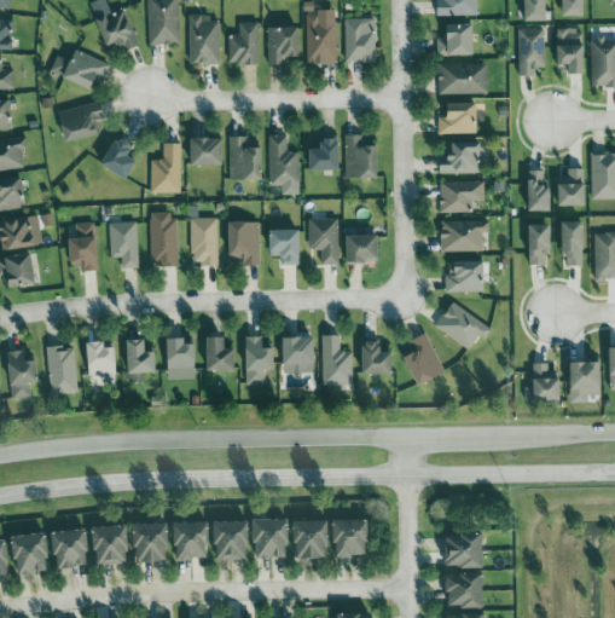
[(149,0),(178,0),(180,42),(152,44),(149,0)]
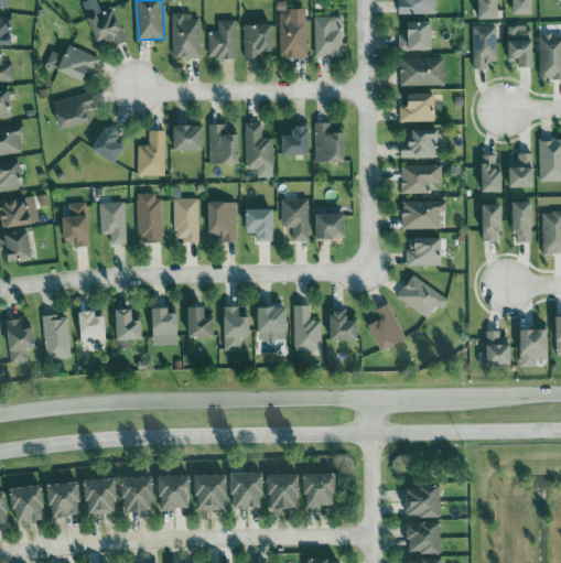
[(399,0),(438,0),(438,15),(401,14),(398,2),(399,0)]
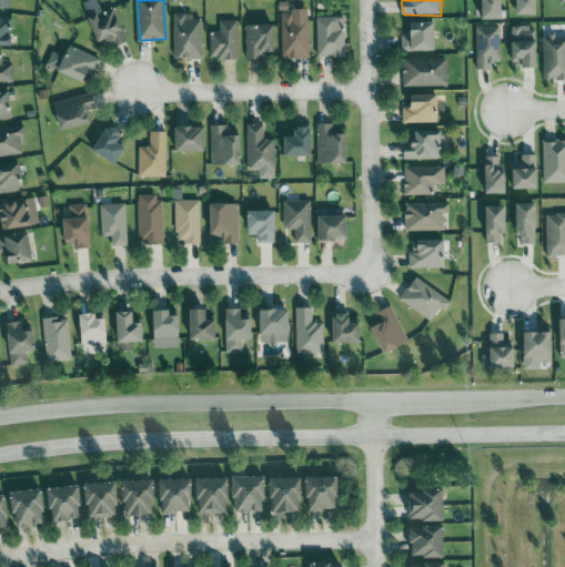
[(483,0),(501,0),(501,21),(482,16),(483,0)]
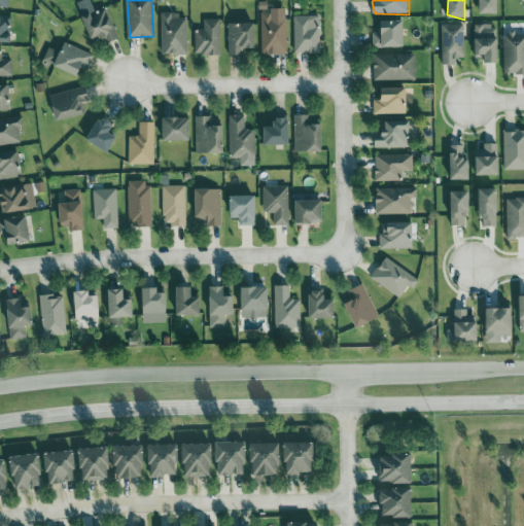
[(476,0),(495,0),(495,16),(475,12),(476,0)]
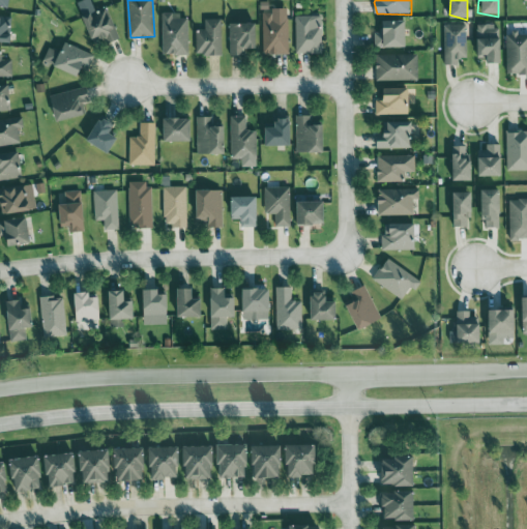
[(83,13),(106,4),(119,38),(108,42),(99,36),(87,36),(83,13)]
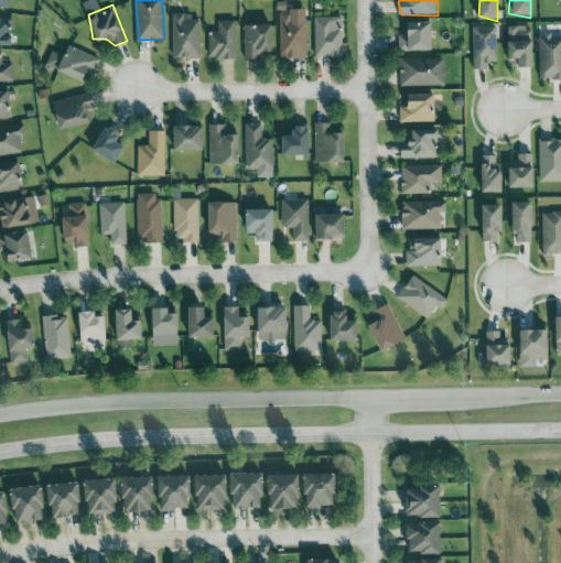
[(175,17),(200,21),(201,61),(173,60),(175,17)]
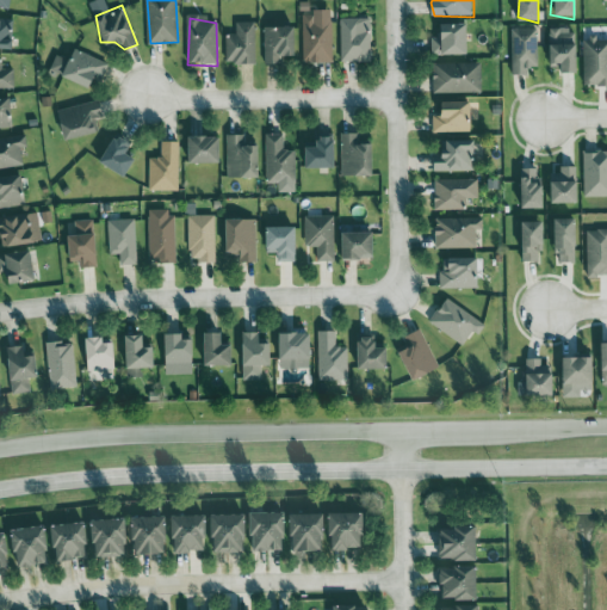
[(345,19),(371,18),(371,60),(340,59),(345,19)]
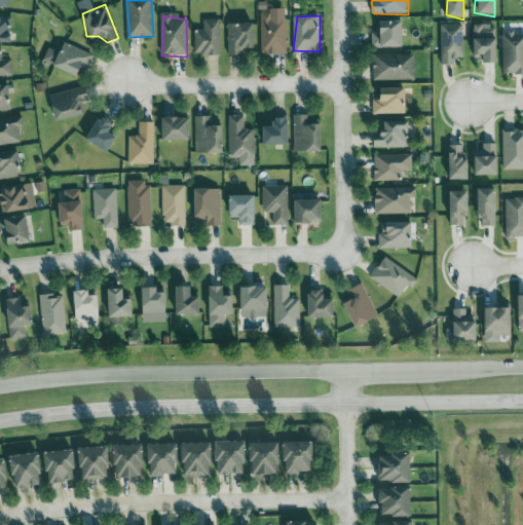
[(265,16),(286,21),(283,57),(260,52),(265,16)]
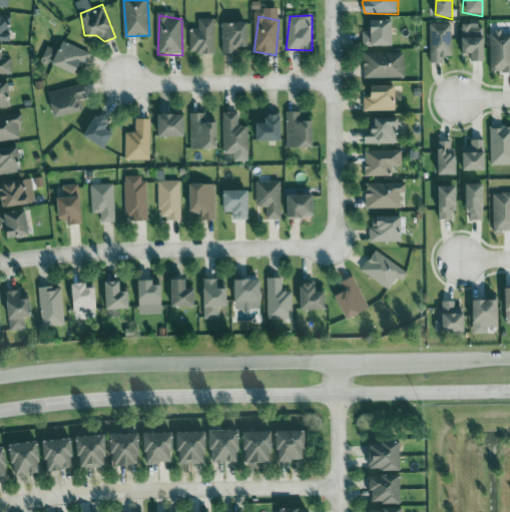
[(0,17),(12,17),(9,42),(0,42),(0,17)]
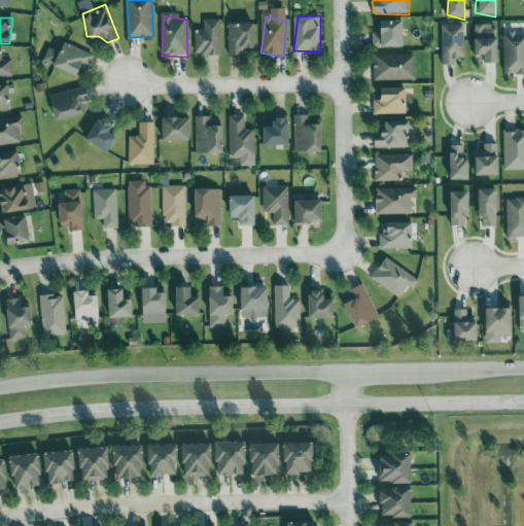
[(379,20),(402,18),(403,46),(376,43),(379,20)]
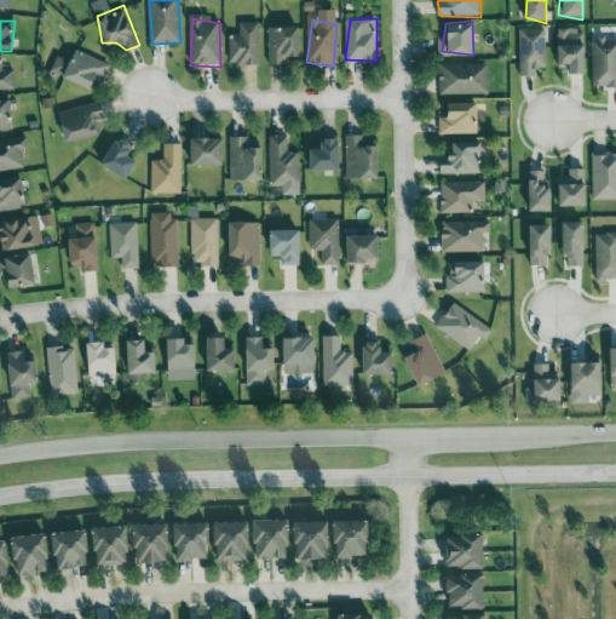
[(239,23),(257,22),(253,69),(231,64),(230,35),(242,33),(239,23)]
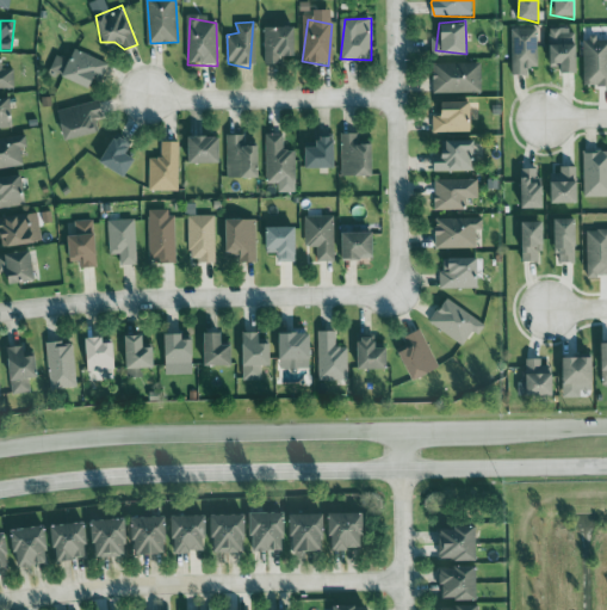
[(261,24),(291,25),(296,56),(273,66),(261,24)]
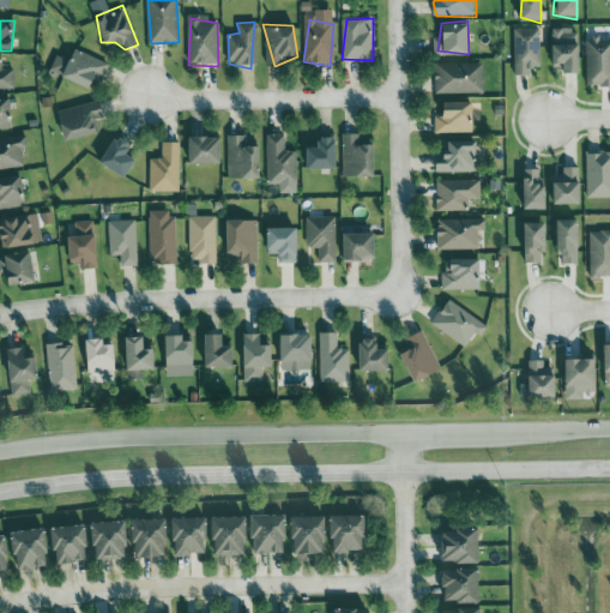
[(513,28),(541,28),(542,67),(525,67),(530,79),(515,78),(513,28)]
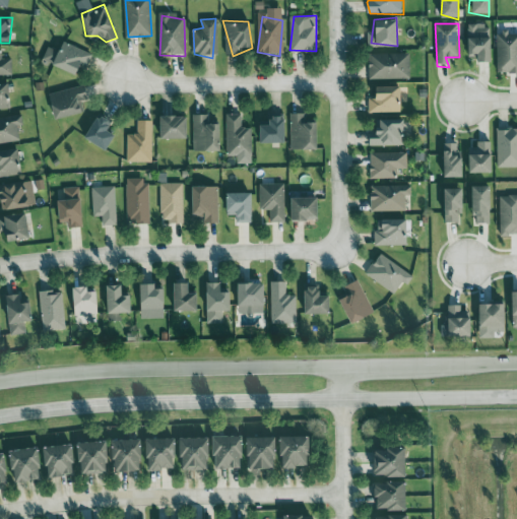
[(464,26),(490,26),(487,58),(465,56),(464,26)]
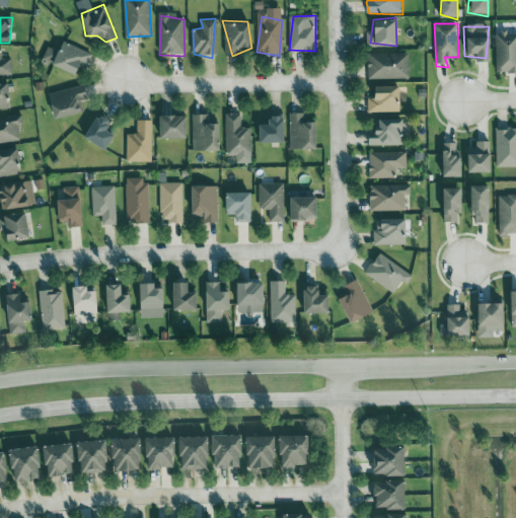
[(497,32),(515,32),(515,74),(499,75),(497,32)]
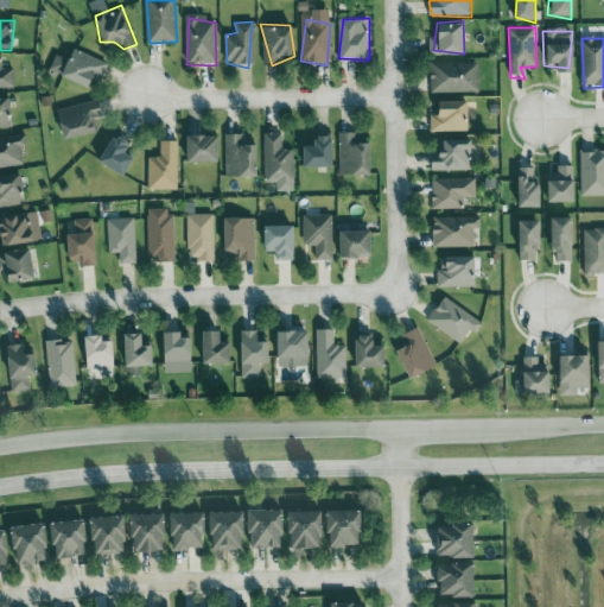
[(68,49),(57,56),(51,68),(88,90),(93,77),(101,76),(107,62),(68,49)]
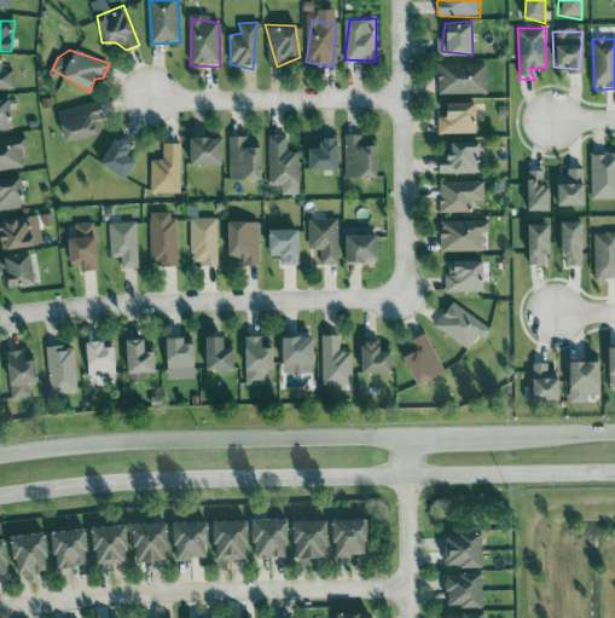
[(440,68),(486,62),(491,94),(437,93),(440,68)]
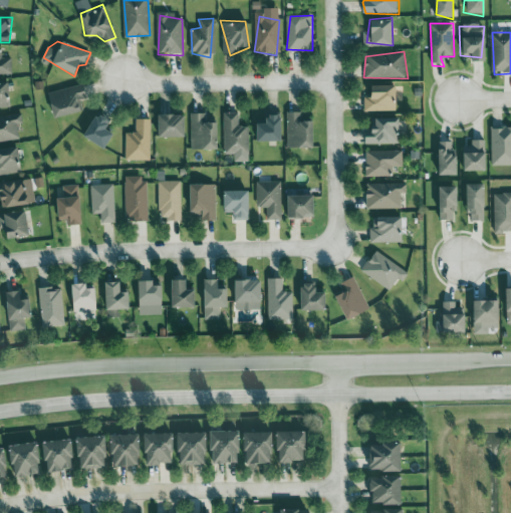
[(0,54),(9,56),(11,74),(0,73),(0,54)]
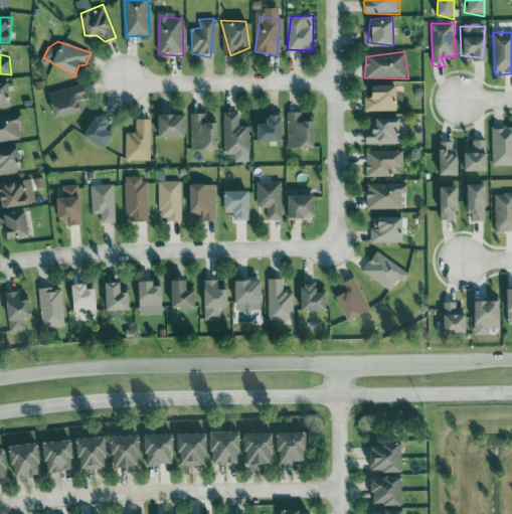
[(0,87),(10,84),(9,110),(0,110),(0,87)]
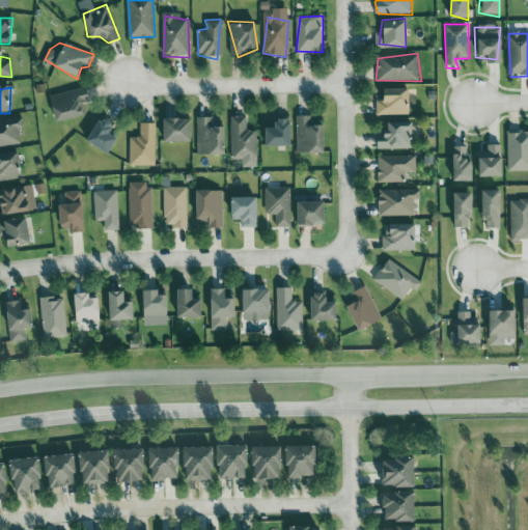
[(52,95),(83,89),(90,103),(82,103),(83,115),(57,118),(52,95)]
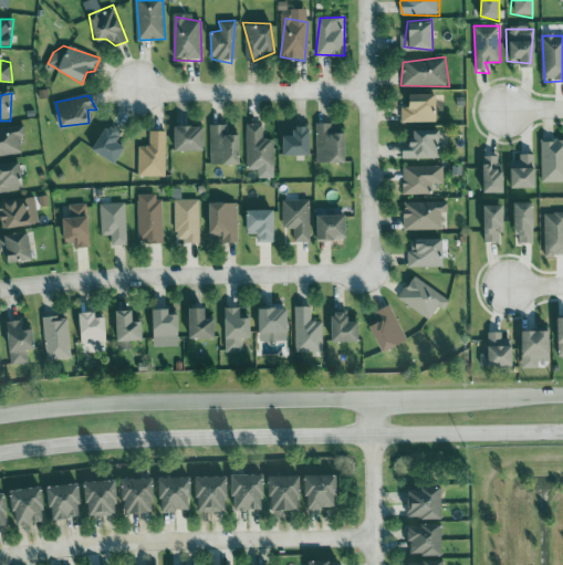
[(408,97),(435,96),(431,121),(403,118),(405,105),(408,97)]
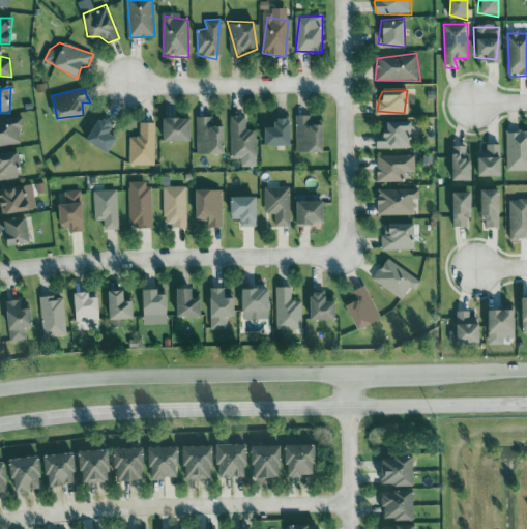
[(297,116),(297,154),(321,152),(323,123),(311,122),(311,112),(297,116)]
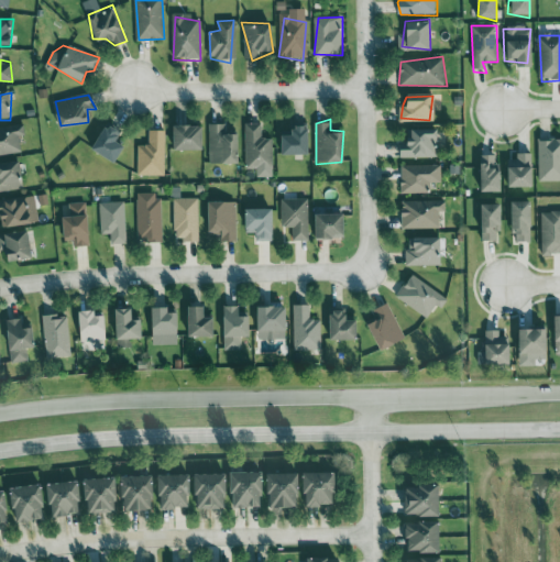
[(245,121),(265,122),(263,140),(272,142),(271,174),(249,169),(245,121)]
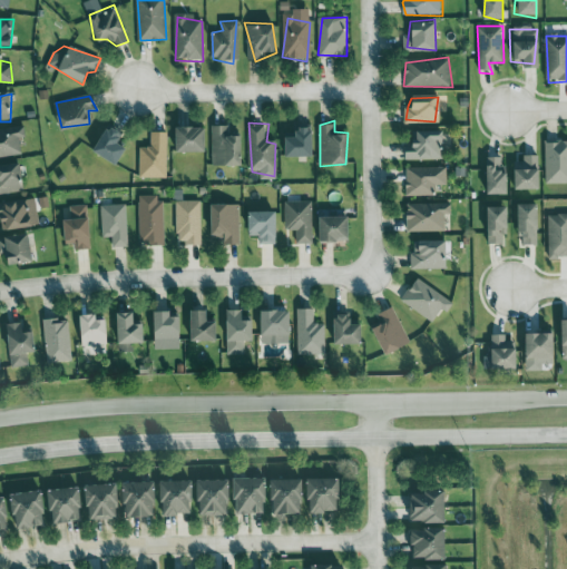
[(0,128),(27,125),(27,139),(19,140),(20,154),(0,156),(0,128)]
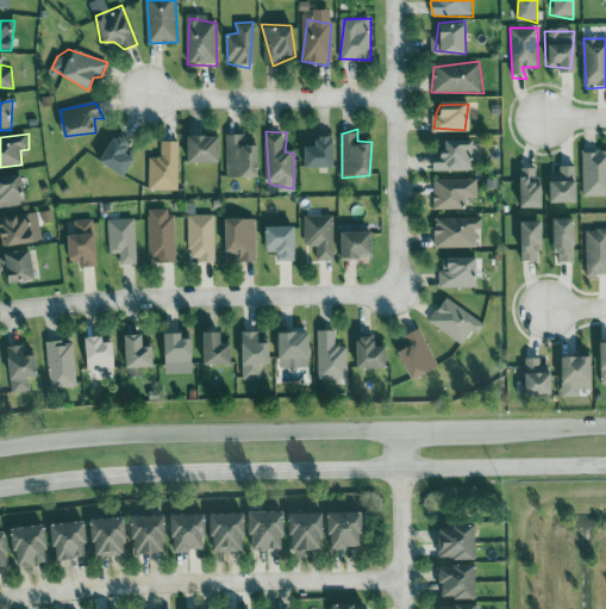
[(188,135),(217,134),(217,160),(189,162),(188,135)]
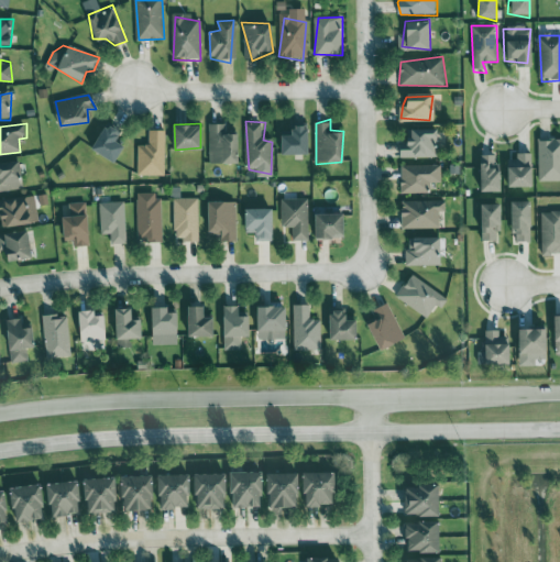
[(110,125),(122,130),(113,136),(124,147),(114,162),(91,147),(110,125)]
